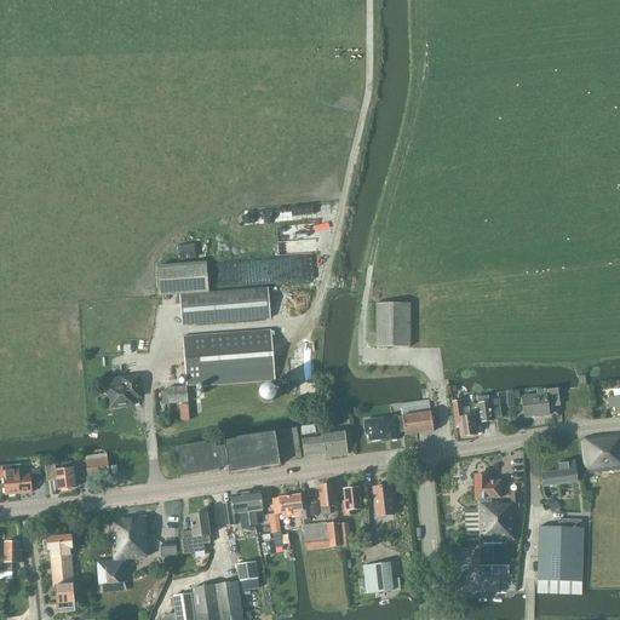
[(195,258),(194,245),(178,247),(179,260),(195,258)]
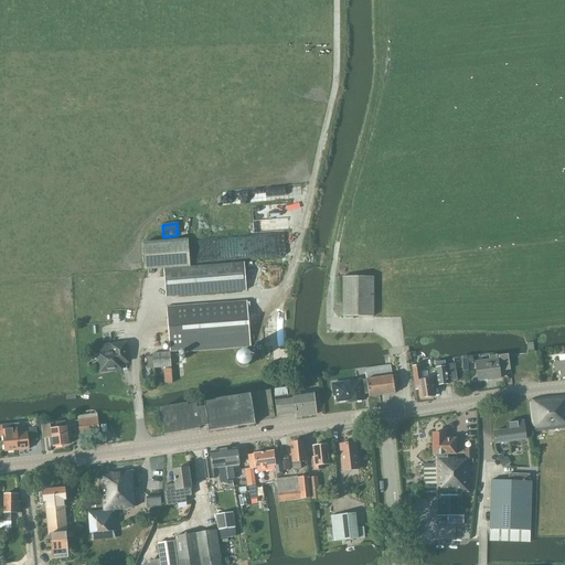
[(146,270),(164,269),(166,297),(246,291),(244,263),(190,267),(189,241),(144,244),(146,270)]
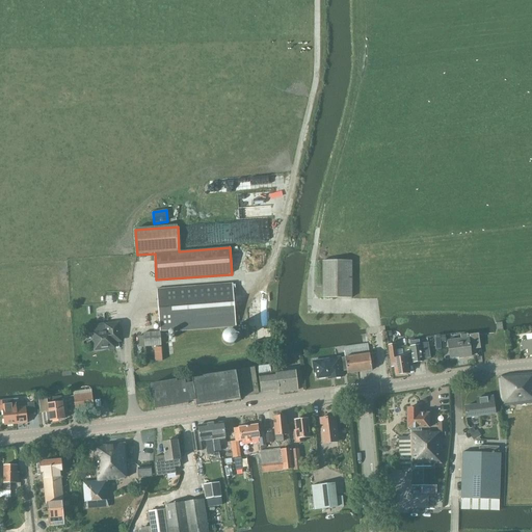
[(322,261),(322,298),(352,298),(352,261),(322,261)]
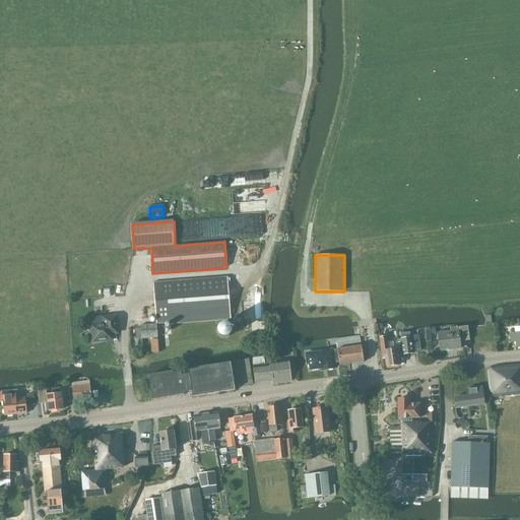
[(157,324),(231,318),(228,276),(153,282),(157,324)]
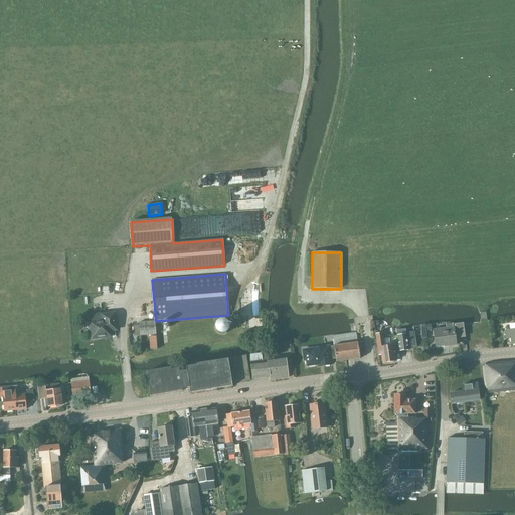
[(91,316),(89,318),(90,322),(92,339),(112,337),(111,331),(117,330),(116,327),(115,313),(103,315),(91,316)]
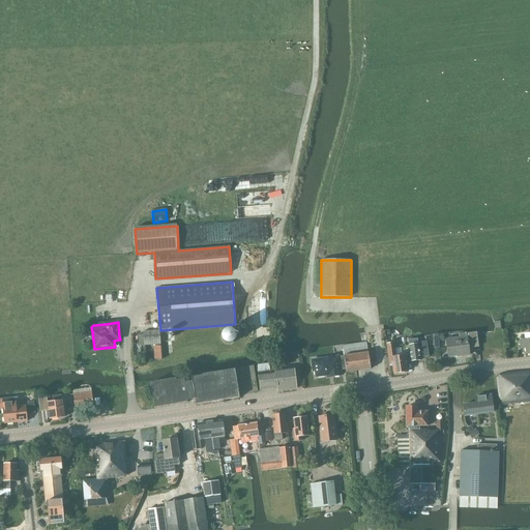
[(237,339),(237,337),(237,336),(237,335),(236,334),(236,333),(235,332),(234,331),(233,330),(232,330),(231,329),(230,329),(229,329),(228,329),(227,329),(226,330),(225,330),(224,331),(223,332),(222,333),(222,334),(222,335),(221,336),(221,337),(221,339),(222,340),(222,341),(222,342),(223,343),(224,344),(225,344),(226,345),(227,345),(228,346),(229,346),(230,346),(231,345),(232,345),(233,344),(234,344),(235,343),(236,342),(236,341),(237,340),(237,339)]
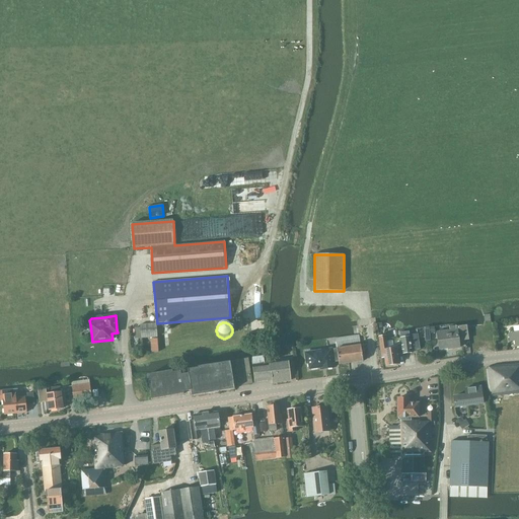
[(157,338),(156,324),(140,325),(141,339),(157,338)]
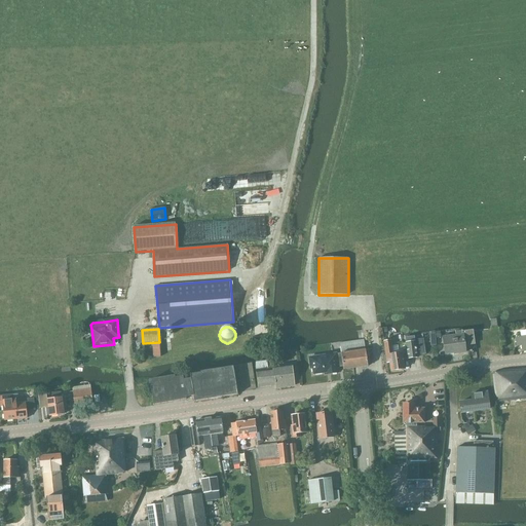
[(520,337),(516,337),(516,346),(521,346),(522,351),(525,350),(525,330),(521,331),(521,337),(520,337)]
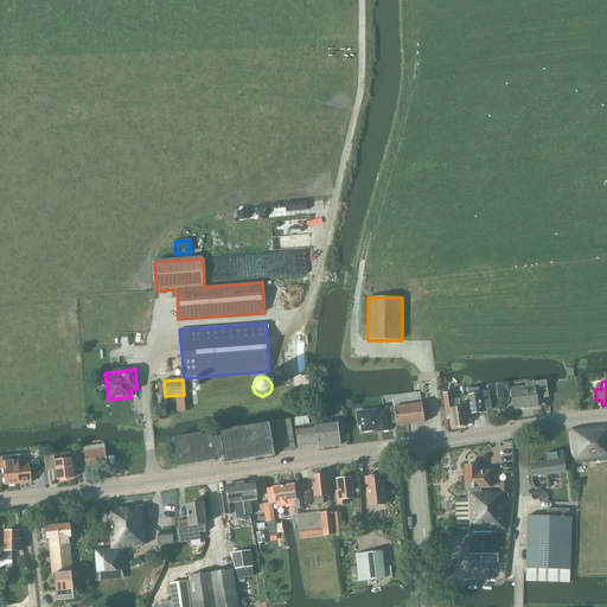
[(545,382),(534,383),(532,383),(534,385),(526,387),(510,389),(512,409),(529,407),(529,409),(537,408),(537,400),(548,398),(545,382)]
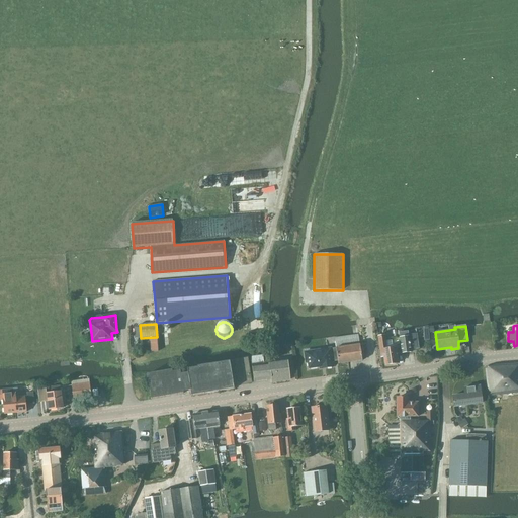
[(390,344),(386,344),(386,341),(385,335),(377,336),(379,350),(382,350),(384,365),(398,363),(396,348),(391,349),(390,344)]
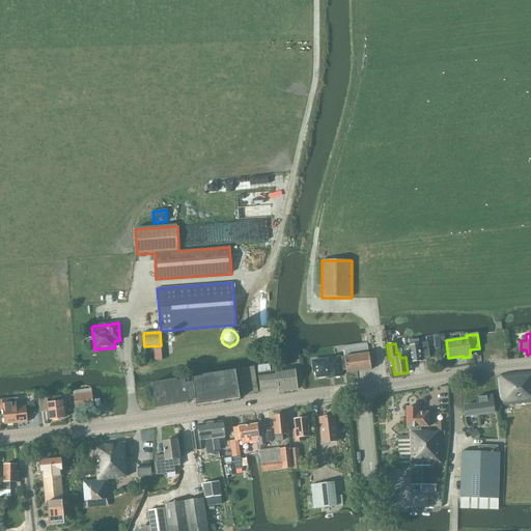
[(425,359),(430,359),(427,343),(420,343),(420,345),(410,346),(411,362),(421,361),(420,359),(425,358),(425,359)]
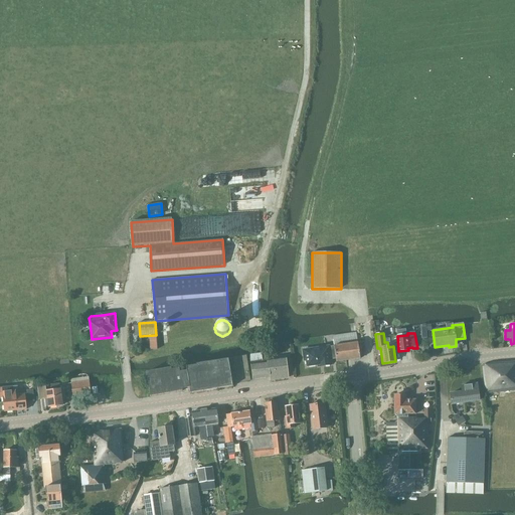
[(140,338),(140,345),(146,345),(147,351),(154,351),(154,337),(140,338)]
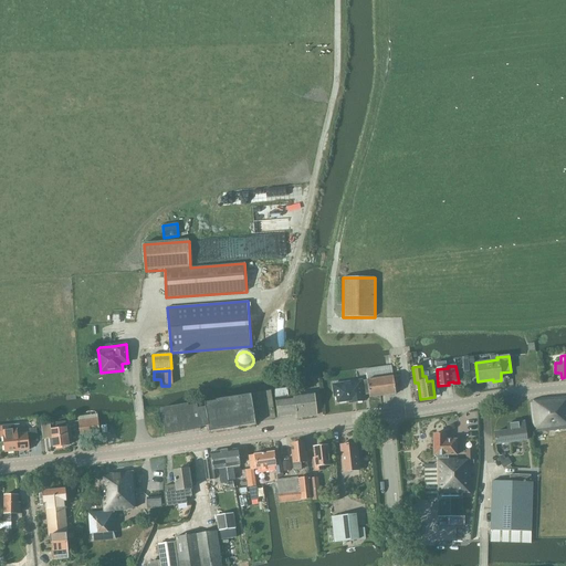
[(391,370),(366,374),(367,380),(392,377),(391,370)]
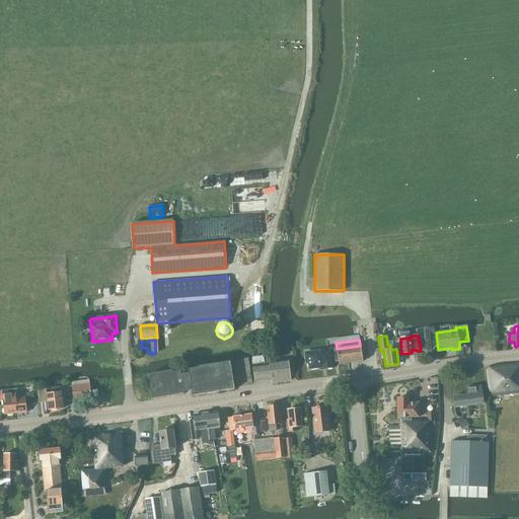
[(338,365),(362,362),(360,346),(337,349),(337,350),(338,361),(338,365)]
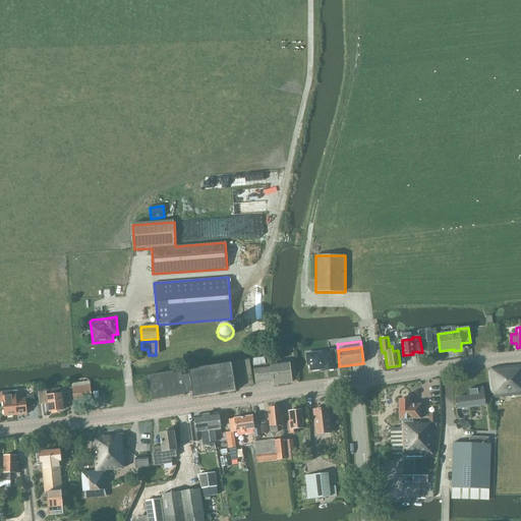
[(307,363),(309,363),(310,369),(327,367),(327,369),(335,368),(334,362),(339,362),(338,351),(333,351),(333,350),(306,353),(307,363)]
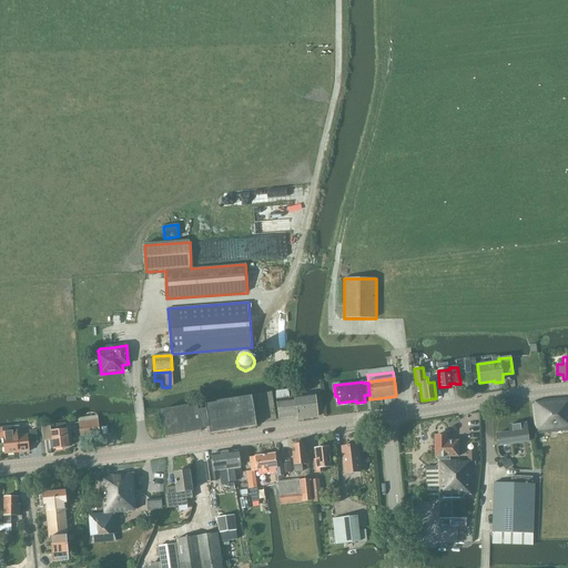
[(297,421),(317,417),(315,397),(314,398),(313,395),(310,396),(310,398),(301,399),(301,397),(290,399),(287,389),(274,392),(277,418),(297,416),(297,421)]
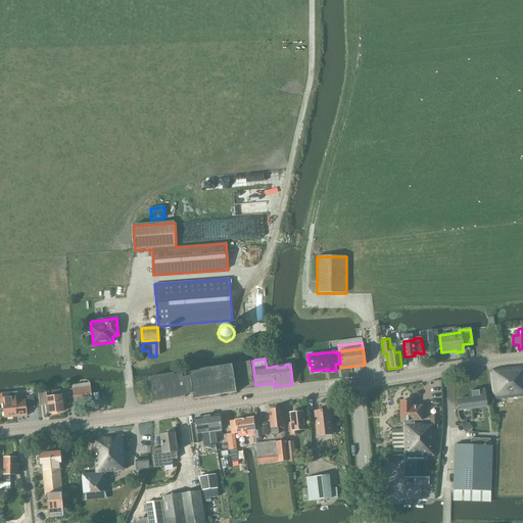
[(173,375),(148,379),(152,403),(185,398),(184,396),(192,395),(193,400),(235,393),(235,390),(252,387),(249,363),(199,371),(199,376),(182,378),(182,374),(173,376),(173,375)]
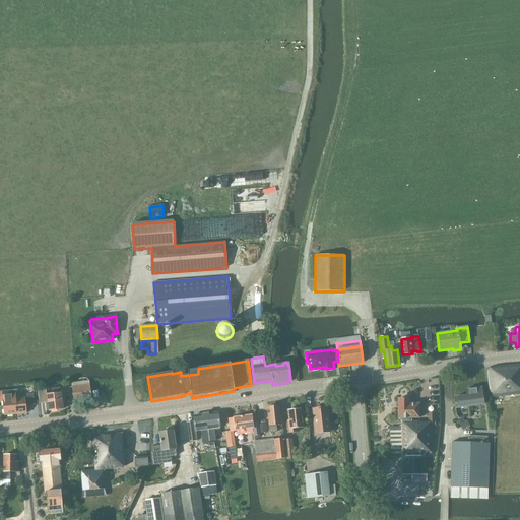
[(519,365),(495,368),(495,369),(486,370),(490,398),(519,393),(519,365)]
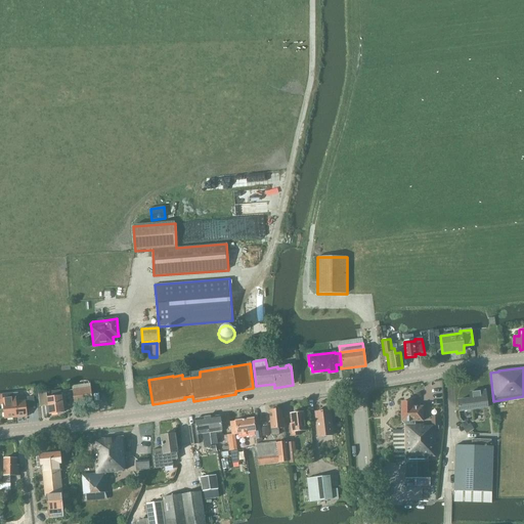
[(92,403),(89,384),(72,386),(75,405),(92,403)]
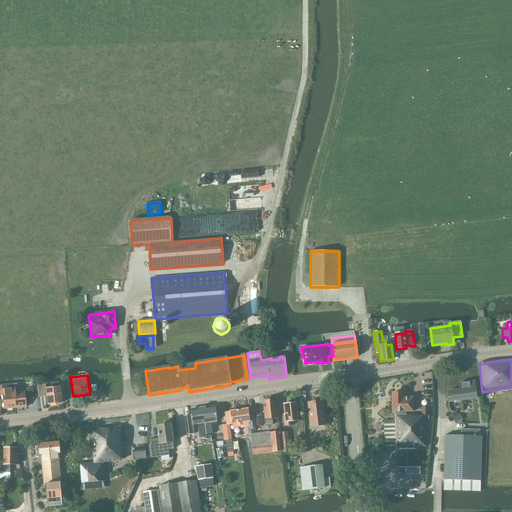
[(48,405),(62,404),(60,387),(59,382),(50,383),(51,388),(46,389),(48,405)]
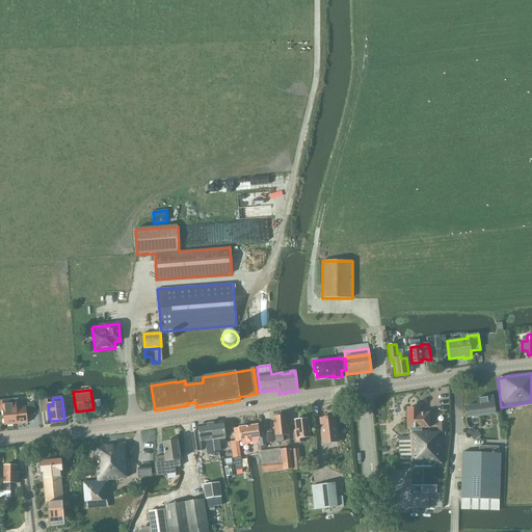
[(466,418),(495,415),(493,397),(476,398),(477,405),(464,406),(466,418)]
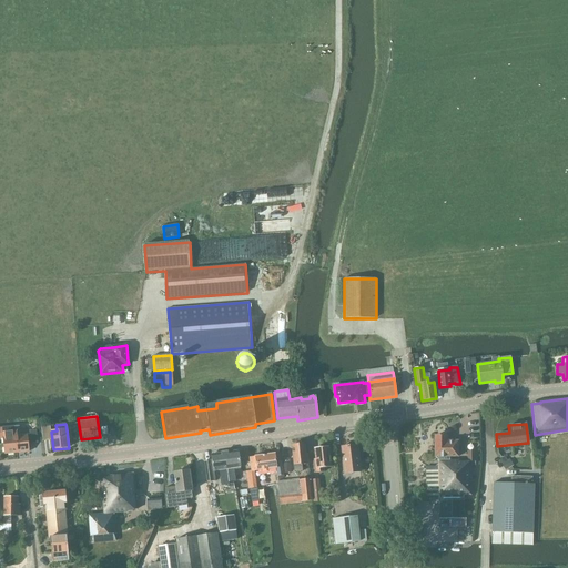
[(14,427),(0,428),(0,438),(3,438),(4,455),(17,454),(14,427)]
